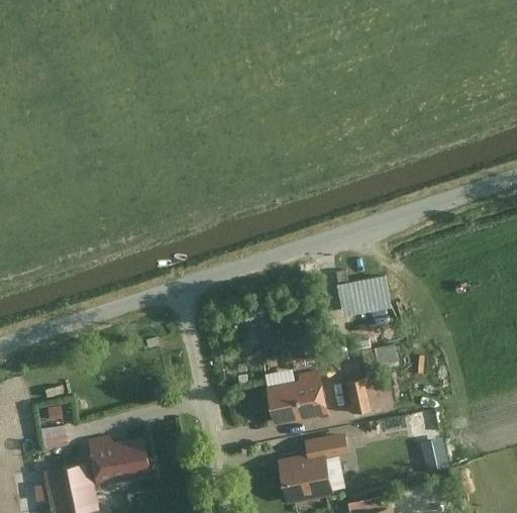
[(376,348),(378,365),(397,363),(394,346),(376,348)]
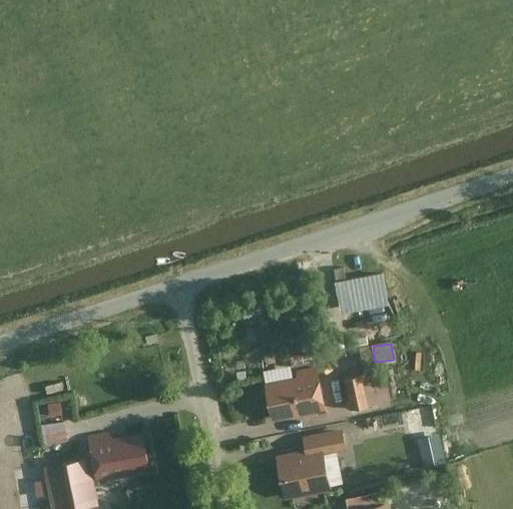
[(319,372),(263,383),(270,420),(292,416),(293,420),(328,413),(319,372)]
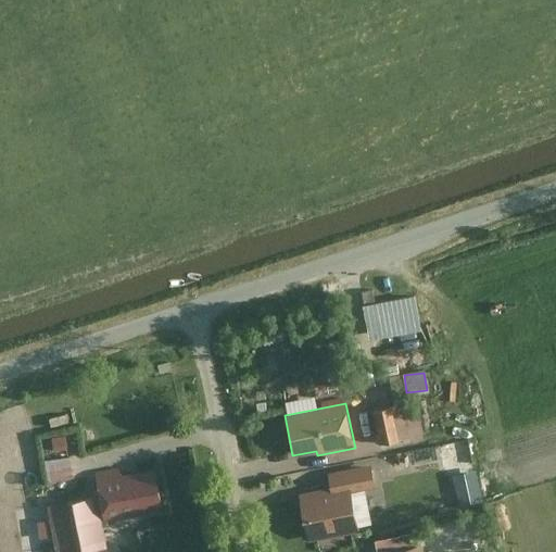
[(396,409),(374,412),(379,447),(422,439),(418,411),(397,414),(396,409)]
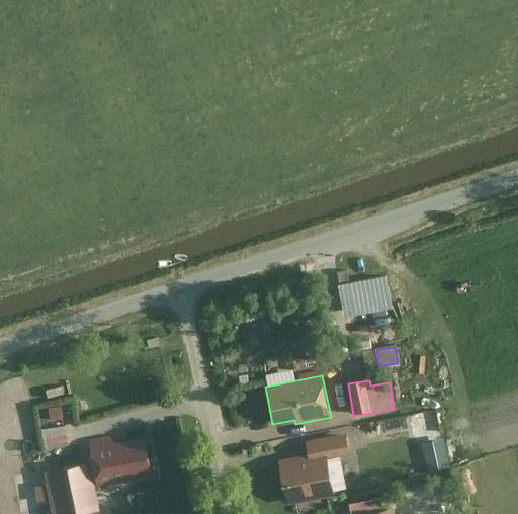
[(395,424),(362,431),(364,442),(397,435),(395,424)]
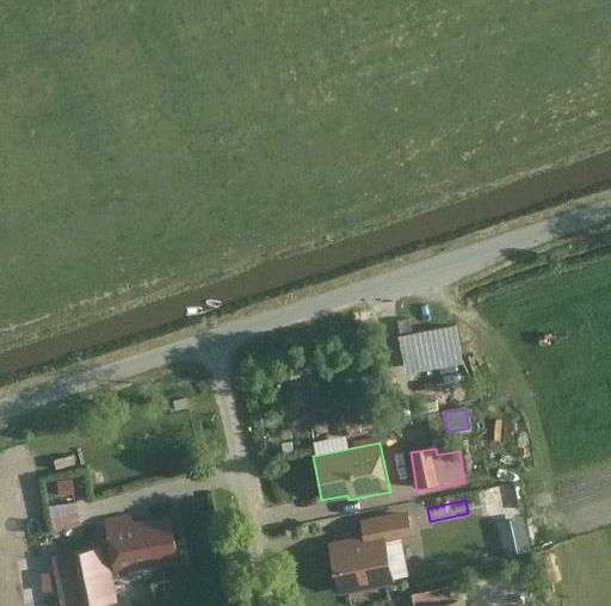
[(75,502),(48,509),(54,535),(81,529),(75,502)]
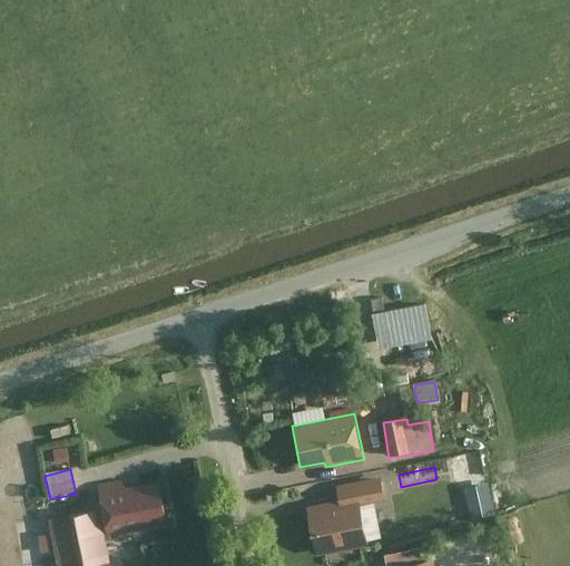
[(357,498),(359,506),(383,500),(379,478),(333,488),(336,503),(357,498)]
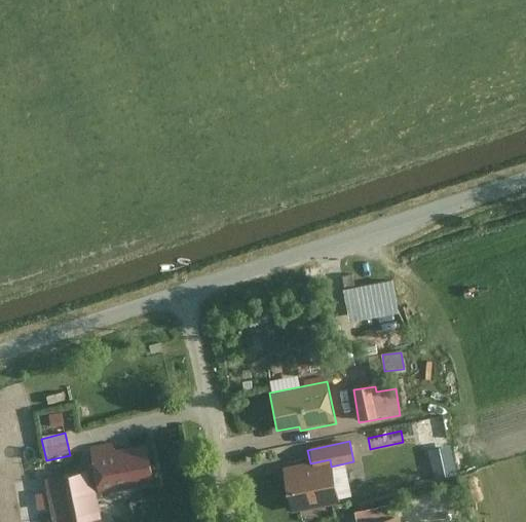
[(153,481),(145,445),(88,458),(96,495),(153,481)]
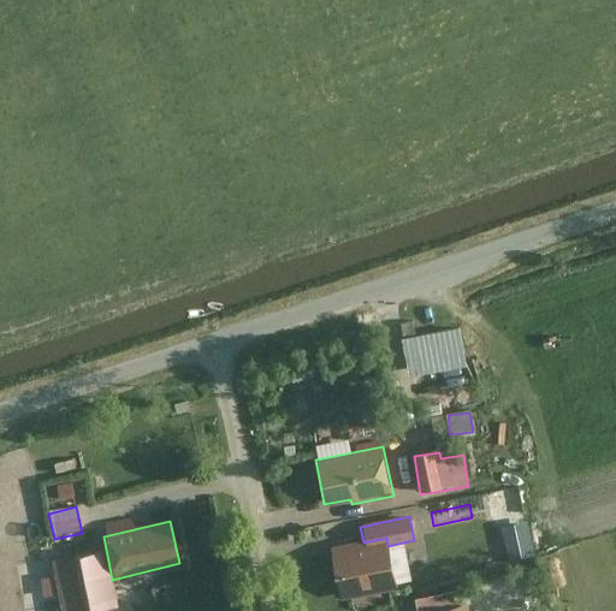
[(363,543),(330,549),(341,600),(397,589),(388,546),(386,538),(363,543)]
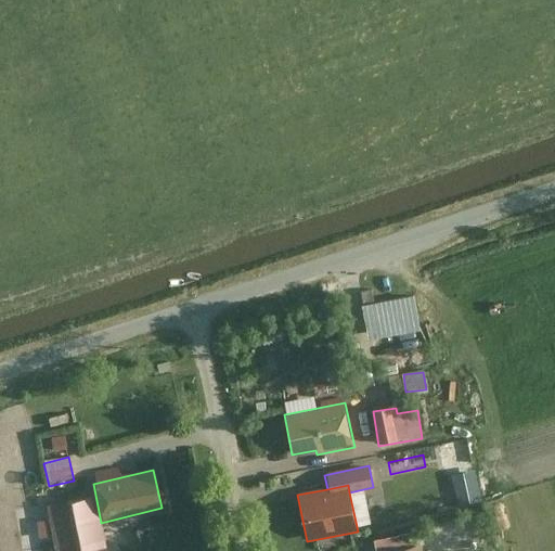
[(95,496),(43,507),(52,550),(97,550),(107,548),(101,523),(95,496)]
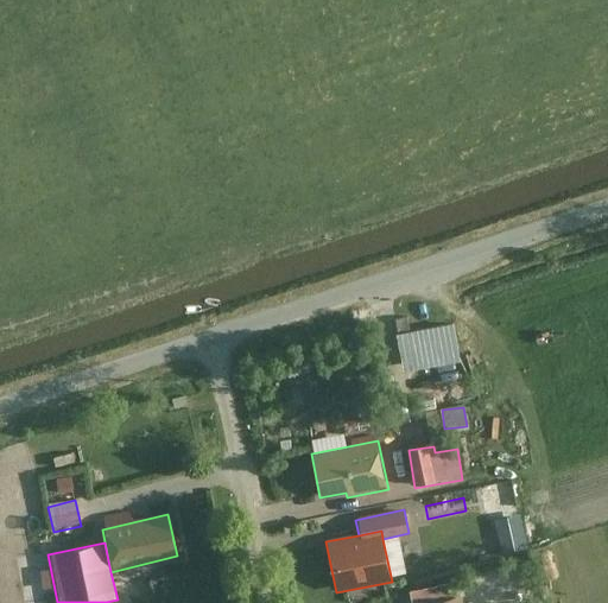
[(457,583),(409,591),(411,602),(436,602),(460,597),(457,583)]
